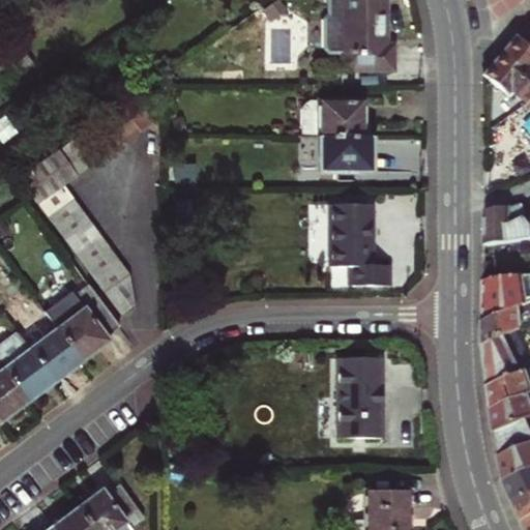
[(386,0),(324,0),(323,49),(327,53),(340,53),(340,68),(391,70),(391,46),(385,46),(386,0)]
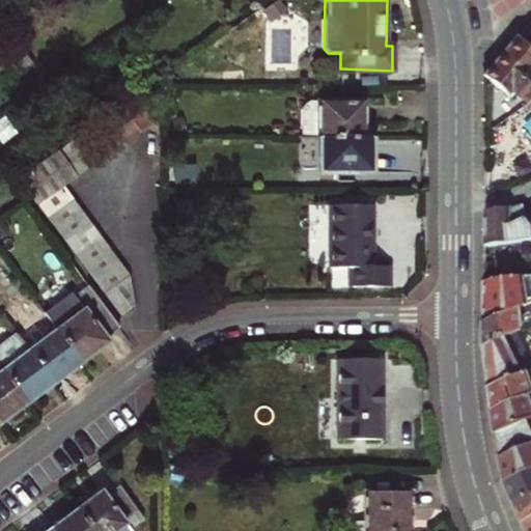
[(530,26),(514,36),(483,74),(509,96),(512,92),(525,104),(530,96),(530,26)]
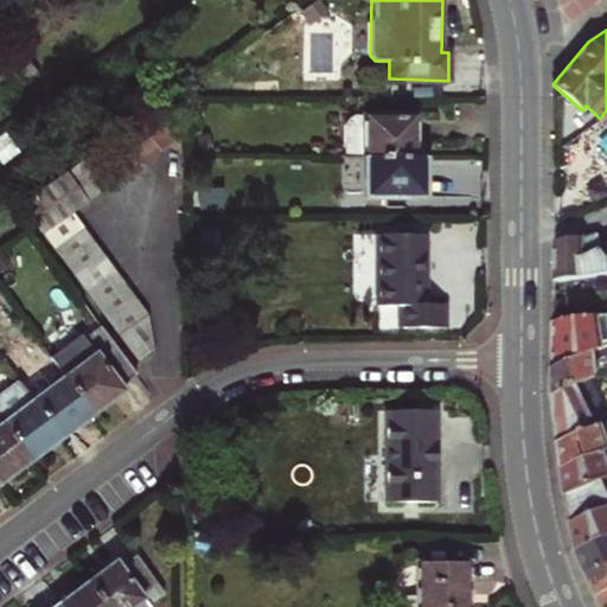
[(154,112),(139,121),(160,151),(176,139),(154,112)]
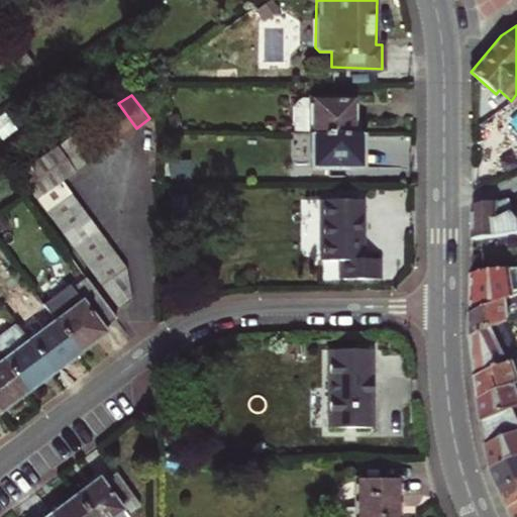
[(294,133),(312,133),(355,134),(355,100),(301,100),(294,107),(294,133)]
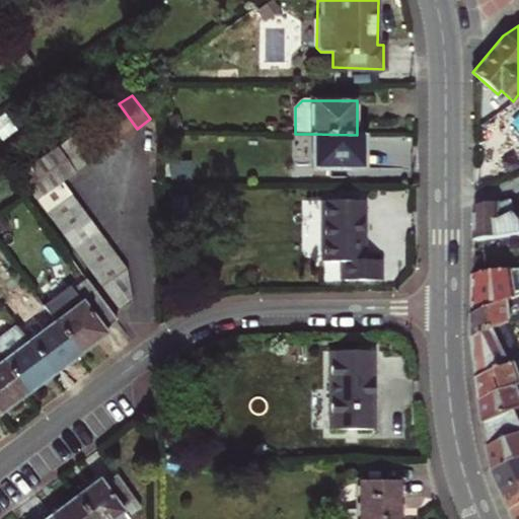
[(119,103),(107,113),(125,137),(137,129),(119,103)]
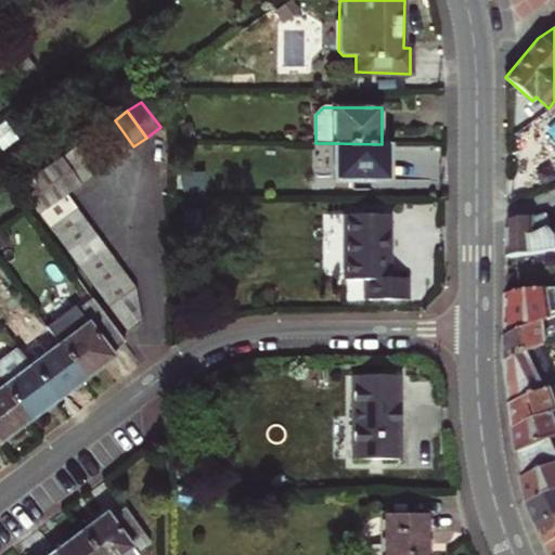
[(133,146),(115,120),(102,129),(120,156),(133,146)]
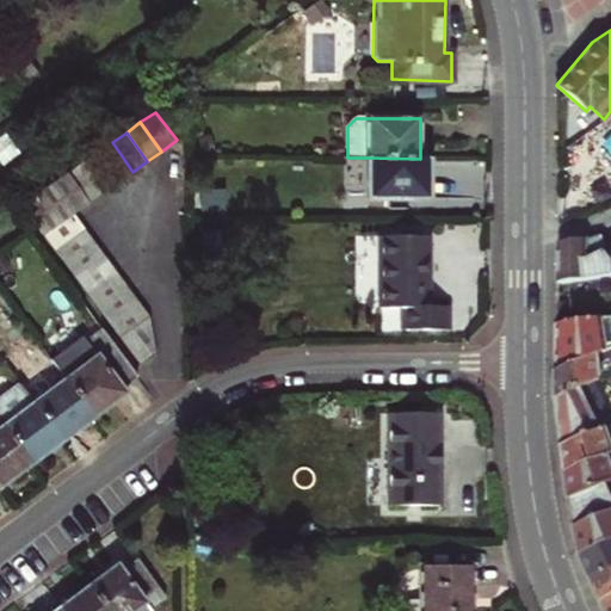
[(112,142),(98,153),(117,181),(133,172),(112,142)]
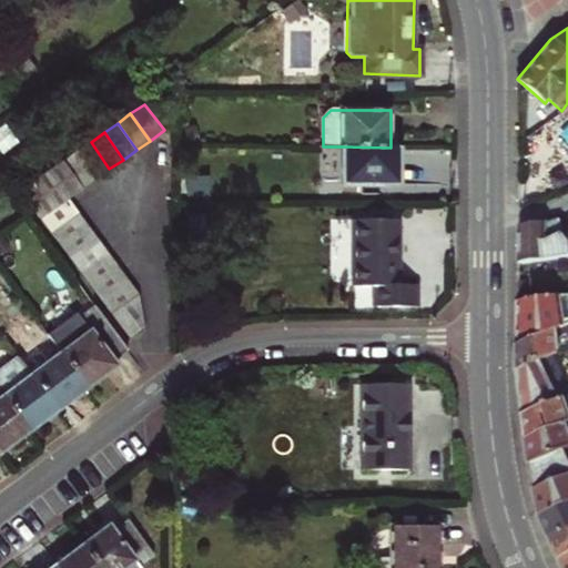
[(109,169),(91,142),(77,152),(95,179),(109,169)]
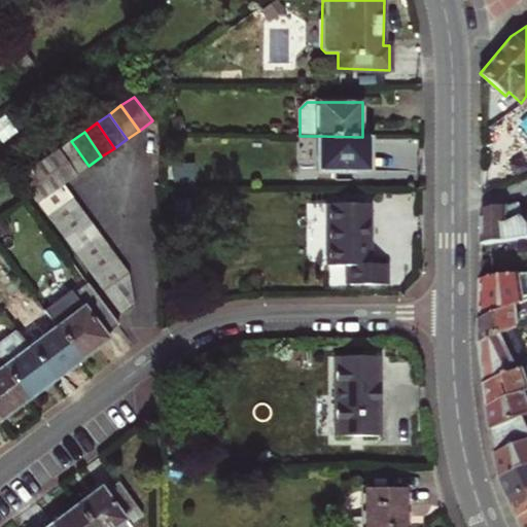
[(362,137),(318,136),(318,172),(371,173),(371,137),(362,137)]
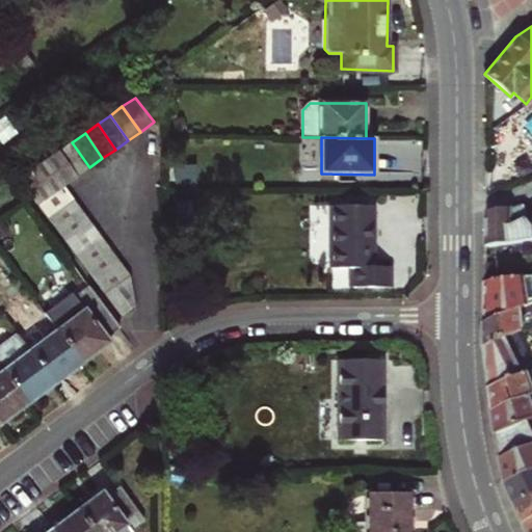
[(72,142),(59,152),(77,177),(89,167),(72,142)]
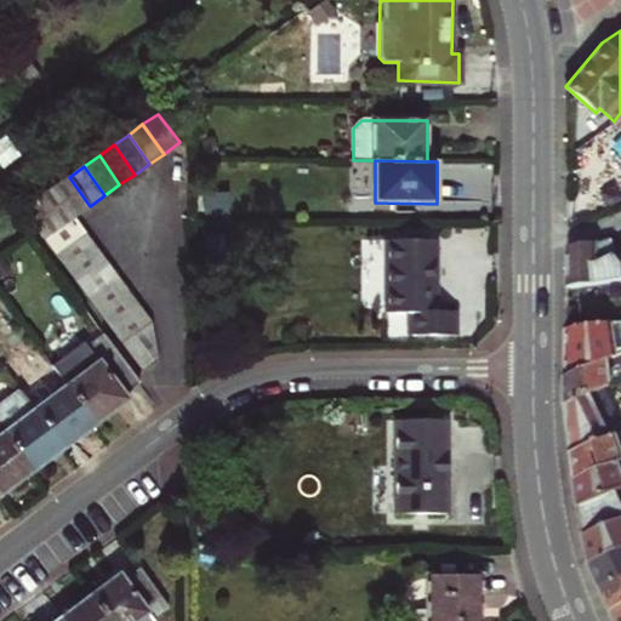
[(52,188),(74,217),(90,206),(69,177),(52,188)]
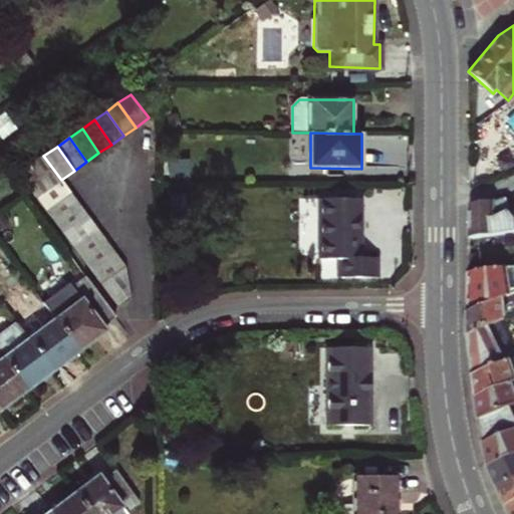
[(19,174),(37,197),(61,180),(43,156),(19,174)]
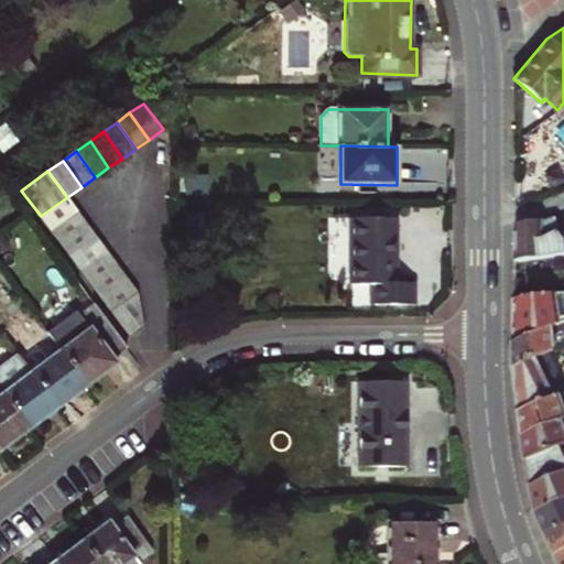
[(41,216),(52,232),(78,213),(67,197),(41,216)]
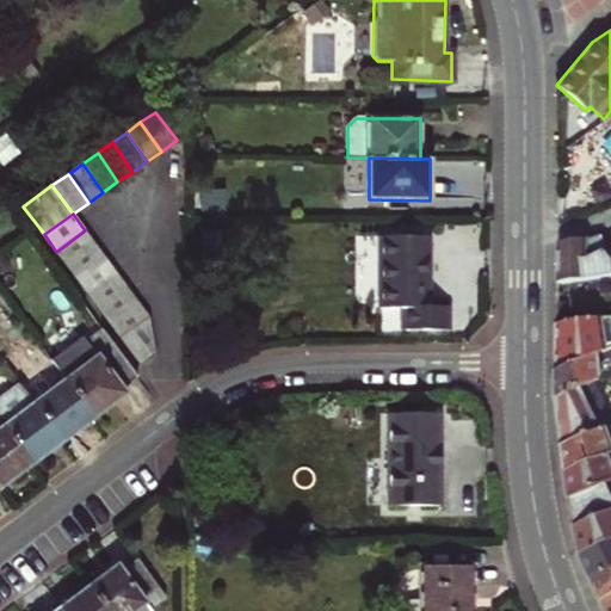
[(56,252),(68,266),(96,245),(85,230),(56,252)]
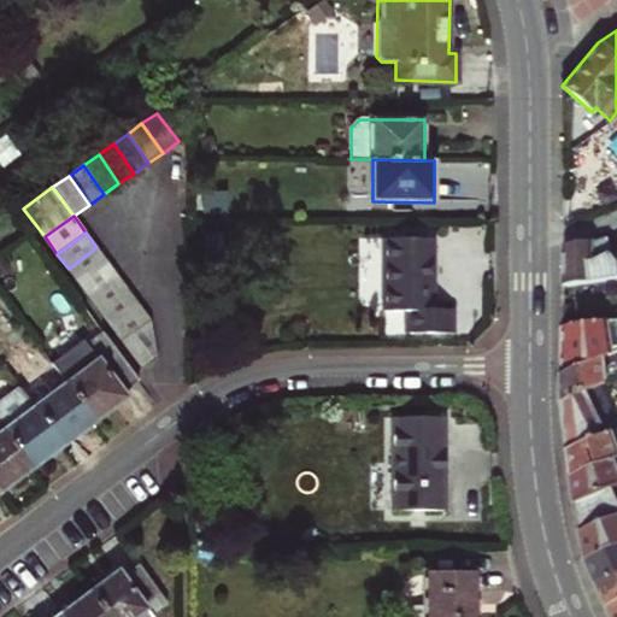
[(430,240),(386,239),(385,311),(406,312),(406,333),(452,334),(453,310),(430,310),(430,240)]
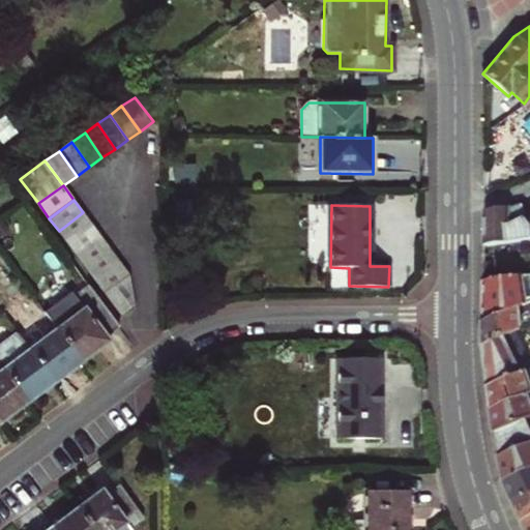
[(483,212),(483,247),(528,240),(529,242),(529,215),(523,206),(483,212)]
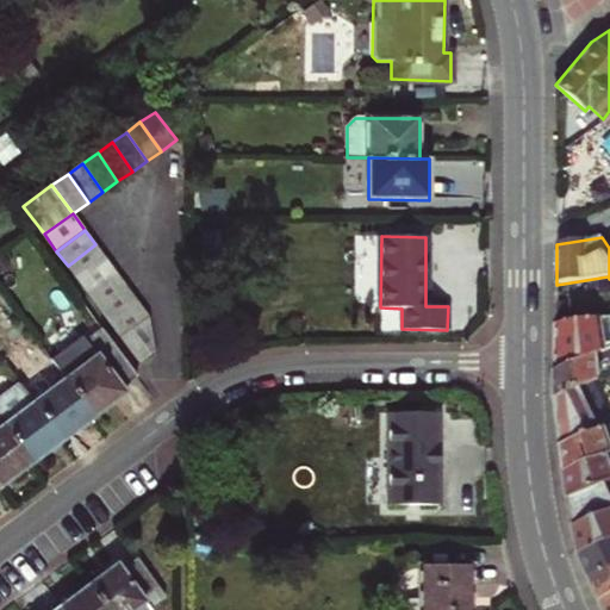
[(95,244),(68,266),(78,279),(106,259),(95,244)]
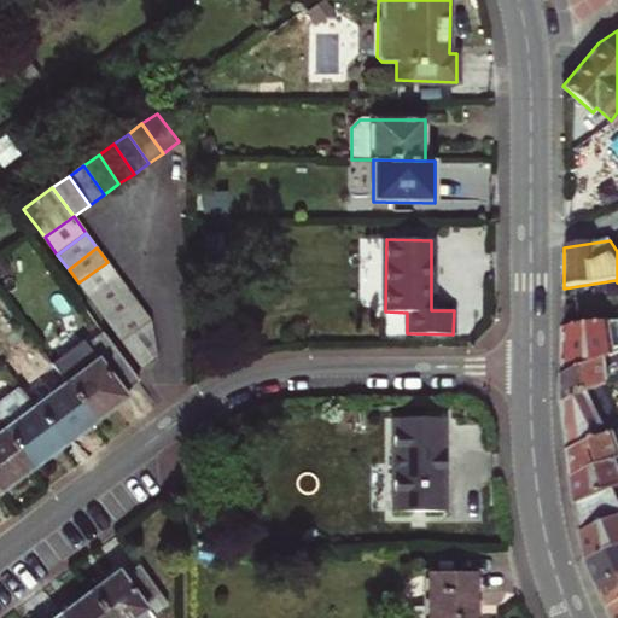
[(79,283),(89,297),(118,277),(108,262),(79,283)]
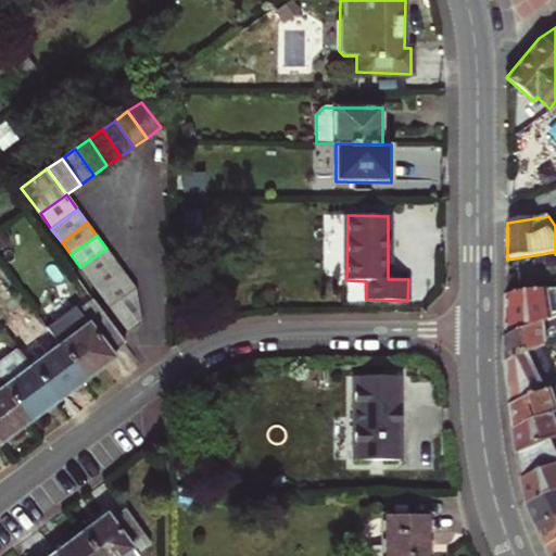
[(106,249),(80,267),(90,281),(116,262),(106,249)]
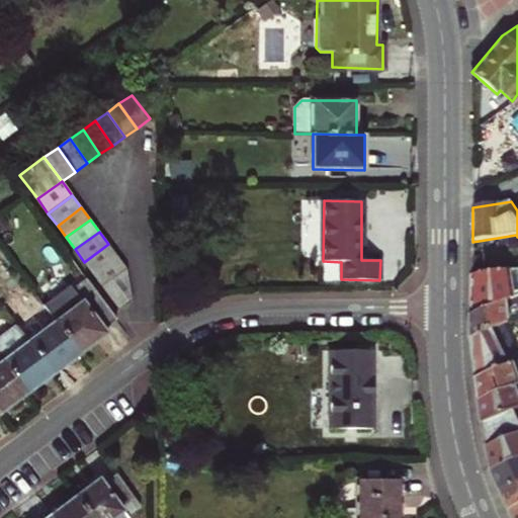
[(84,262),(93,274),(117,256),(108,244),(84,262)]
